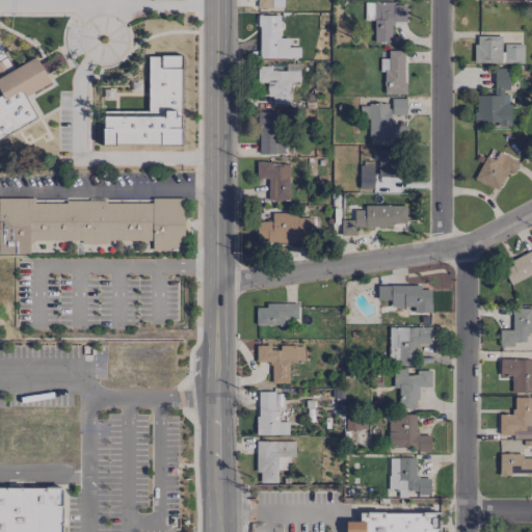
[(258,0),(258,7),(284,8),(284,0),(258,0)]
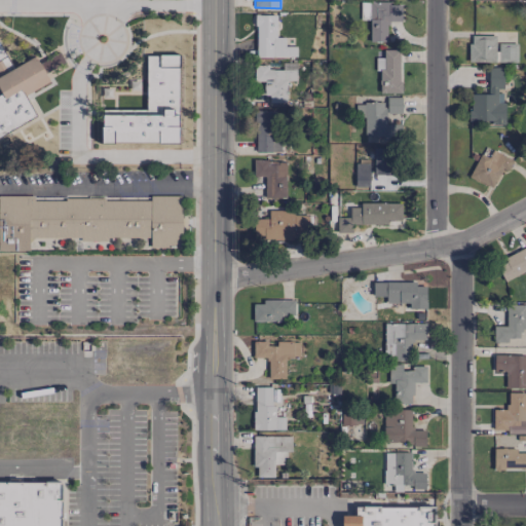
[(386,42),(386,22),(402,22),(401,3),(368,3),(369,42),(386,42)]
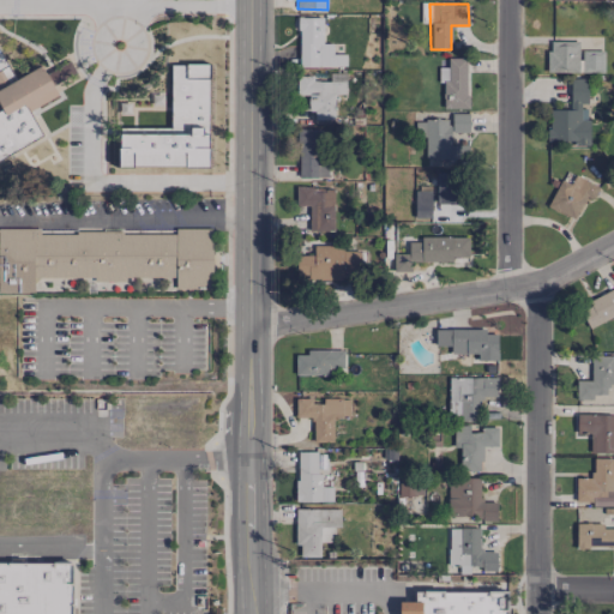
[(345,66),(345,55),(332,55),(332,44),(321,44),(321,18),(299,18),(299,66),(345,66)]
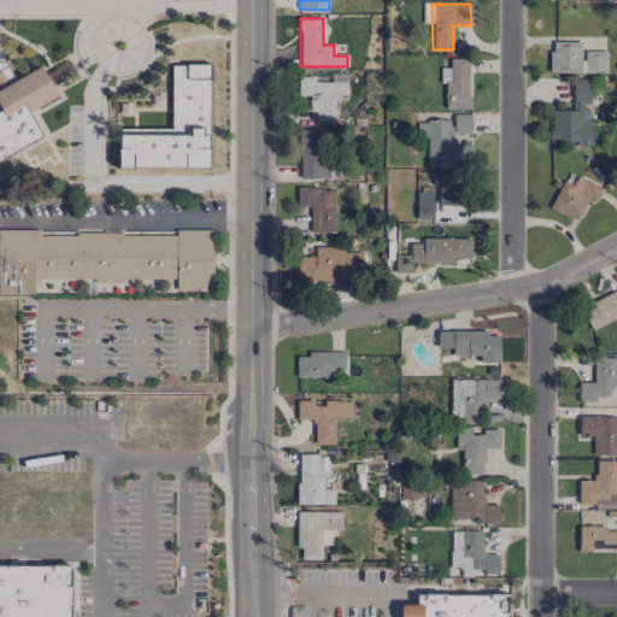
[(553,41),(553,51),(550,51),(550,74),(582,74),(582,41),(553,41)]
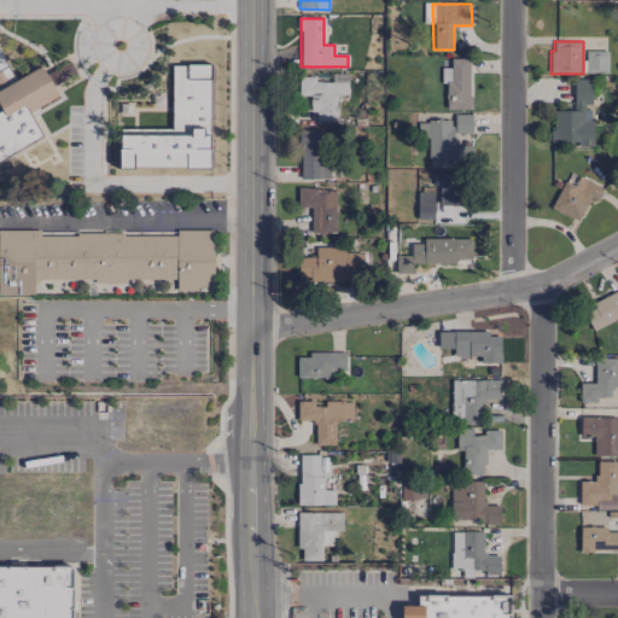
[(608,52),(608,74),(586,74),(586,51),(608,52)]
